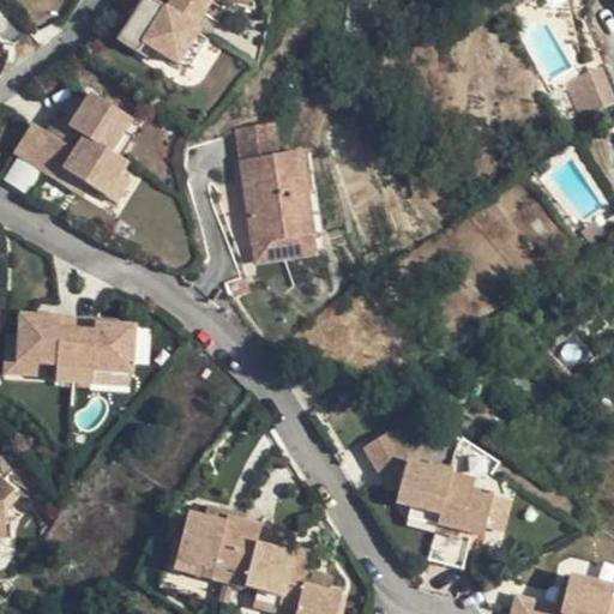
[(192,26),(169,12),(150,0),(144,0),(116,41),(137,54),(143,43),(154,49),(175,64),(179,60),(188,66),(209,37),(192,26)]
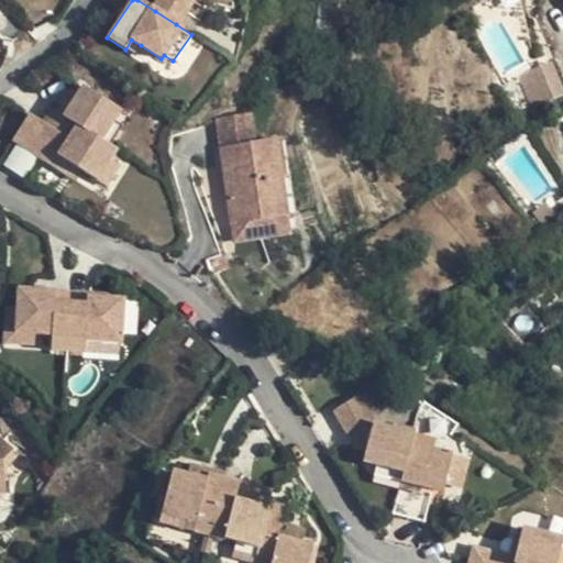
[(163,0),(155,11),(176,24),(194,0),(163,0)]
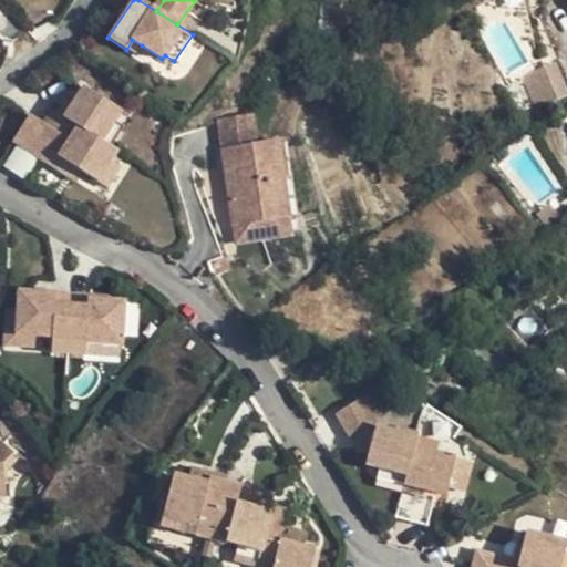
[(134,55),(142,45),(132,40),(126,50),(134,55)]
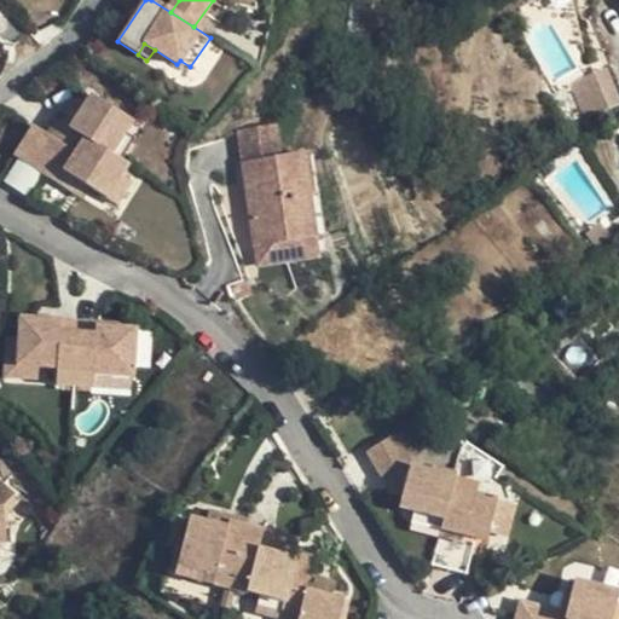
[(586,117),(618,102),(618,84),(613,70),(572,88),(586,117)]
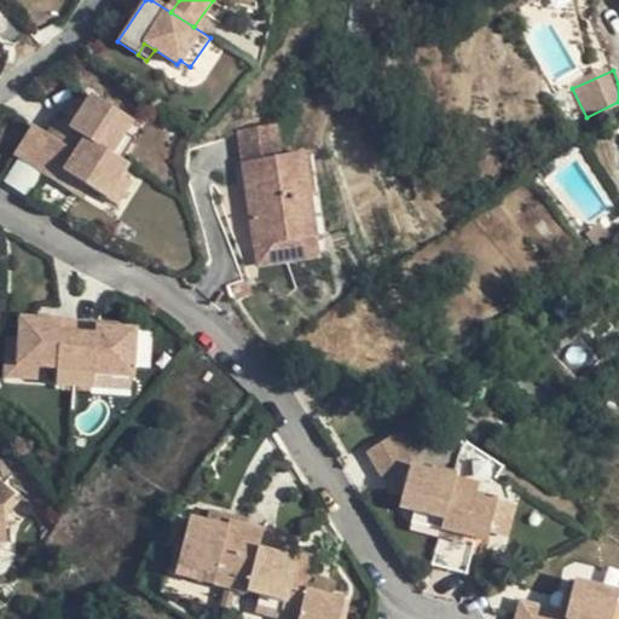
[(71,127),(62,121),(57,119),(47,133),(34,125),(13,155),(58,184),(64,174),(87,189),(105,200),(121,177),(128,165),(120,160),(110,154),(125,131),(132,120),(93,96),(86,106),(71,127)]
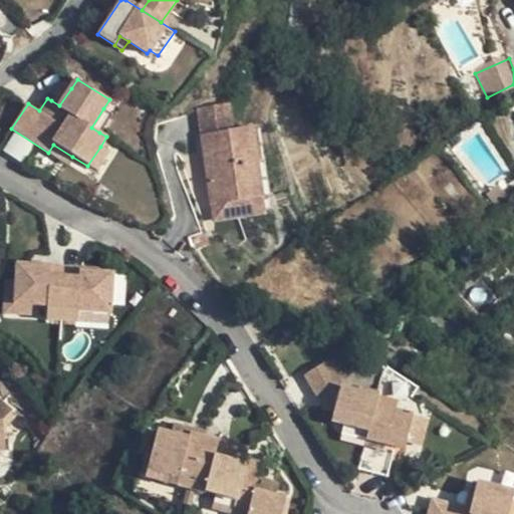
[(63,83),(51,100),(59,105),(71,88),(63,83)]
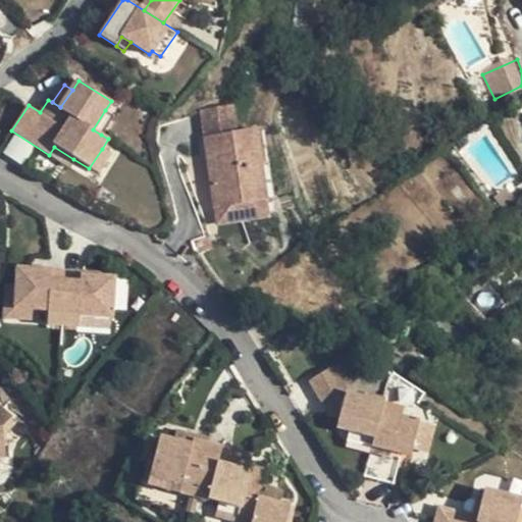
[(226,100),(202,112),(205,136),(230,133),(226,100)]
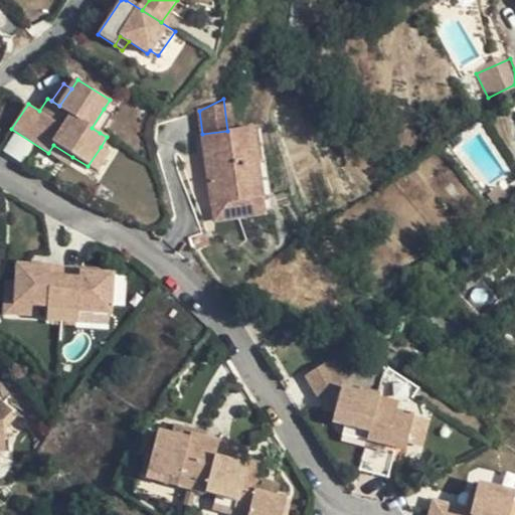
[(112,114),(104,109),(92,128),(100,133),(112,114)]
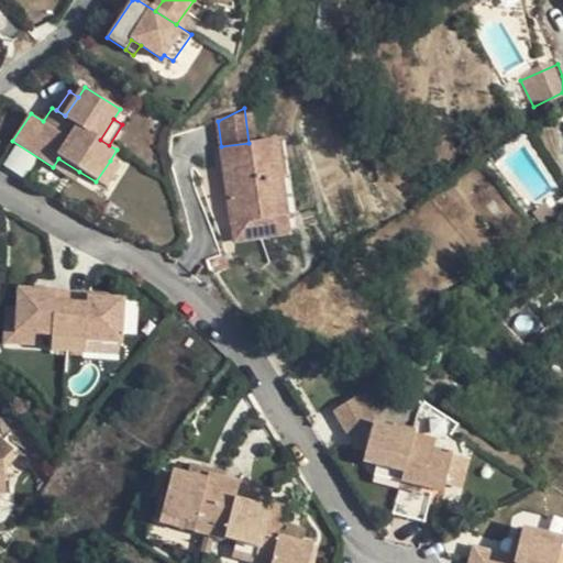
[(287,139),(278,140),(283,177),(278,177),(285,217),(297,214),(287,139)]
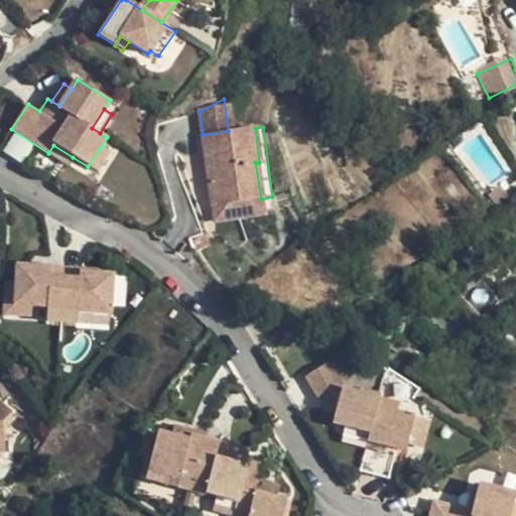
[(213,205),(261,199),(255,162),(259,162),(255,128),(228,131),(203,134),(206,158),(212,158),(215,179),(209,180),(213,205)]
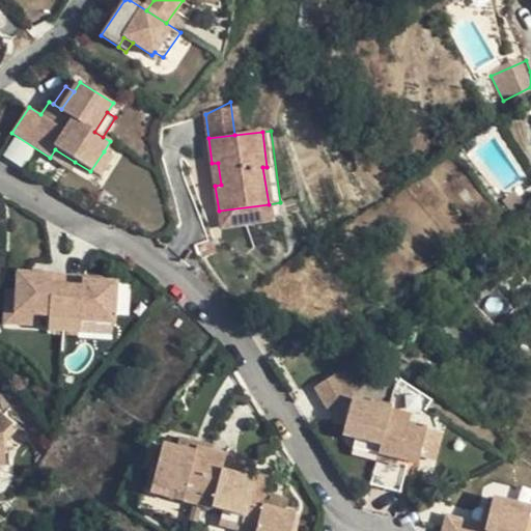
[(70,170),(75,162),(55,149),(50,158),(70,170)]
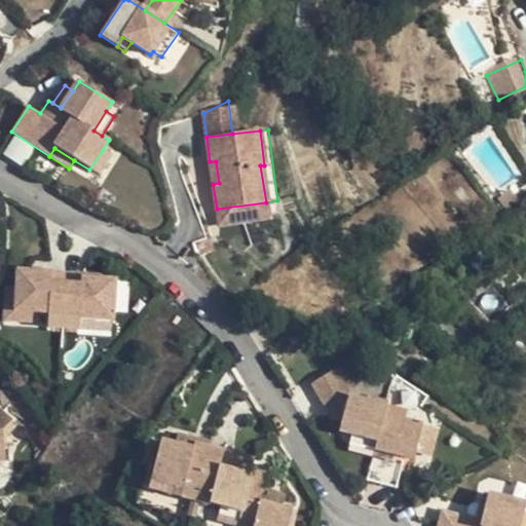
[(112,156),(103,150),(89,170),(99,176),(112,156)]
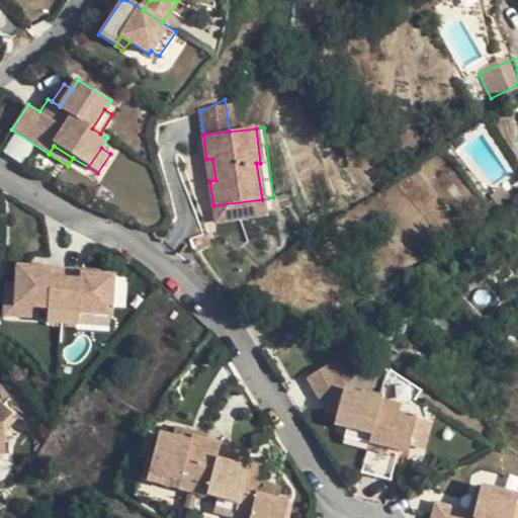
[(206,159),(209,181),(216,180),(212,159),(206,159)]
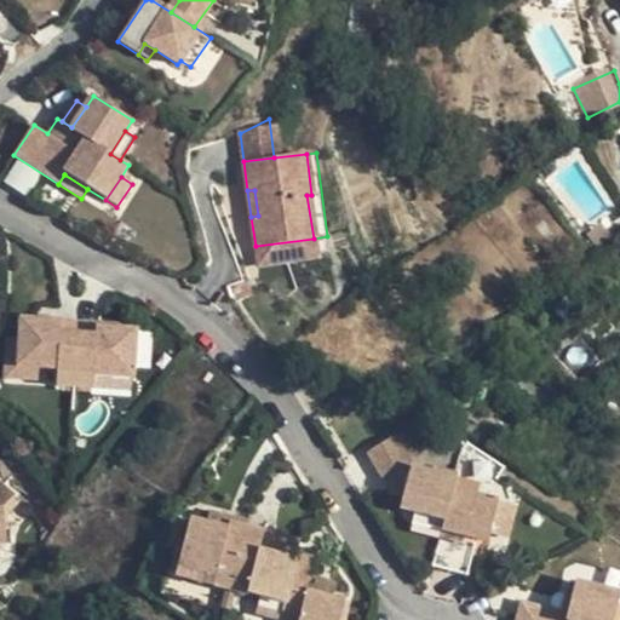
[(593,227),(583,236),(595,251),(606,241),(593,227)]
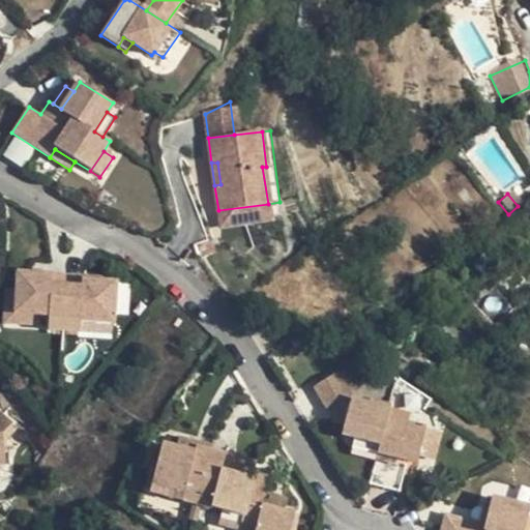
[(270,219),(268,204),(218,210),(221,226),(270,219)]
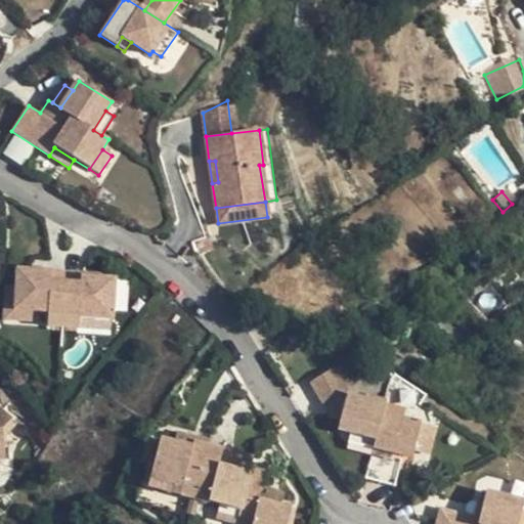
[(316,211),(318,214),(321,219),(322,221),(329,218),(323,207),(316,211)]
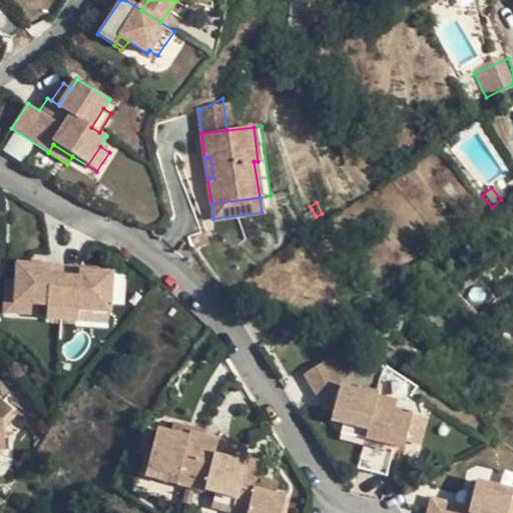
[(308,218),(315,214),(312,209),(305,213),(308,218)]
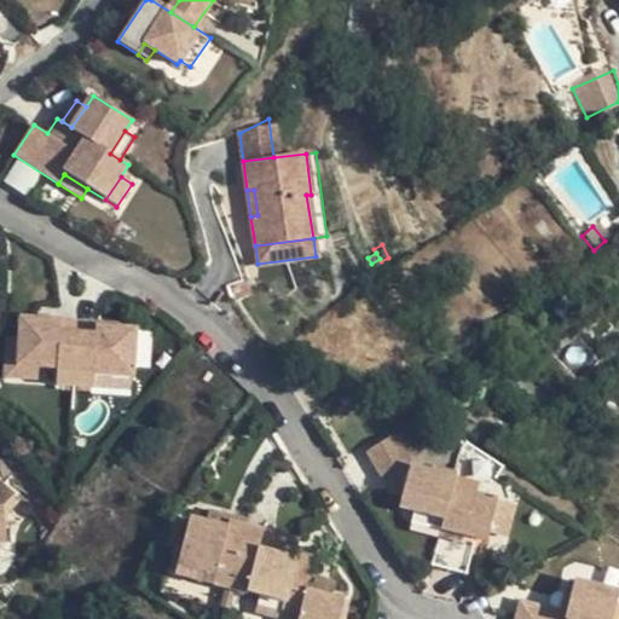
[(537,279),(528,288),(536,295),(544,288),(537,279)]
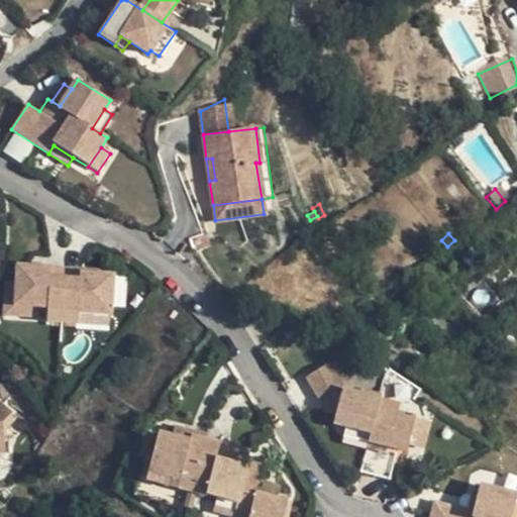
[(478,262),(468,253),(461,261),(473,269),(478,262)]
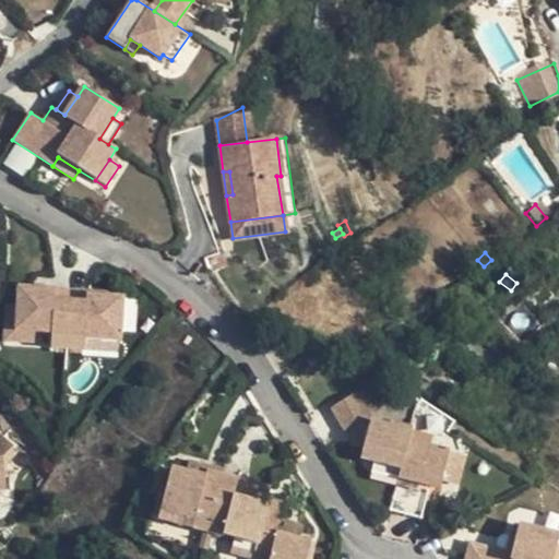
[(19,287),(18,305),(16,331),(39,332),(51,332),(51,347),(69,349),(70,290),(44,288),(32,288),(19,287)]
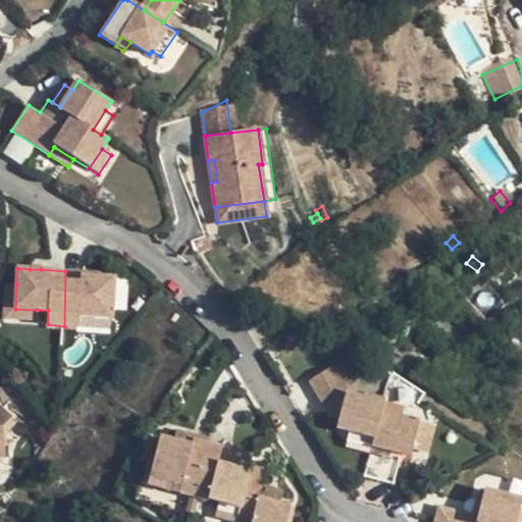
[(113,277),(99,276),(82,275),(82,272),(65,271),(64,326),(79,327),(79,315),(98,316),(112,317),(113,277)]
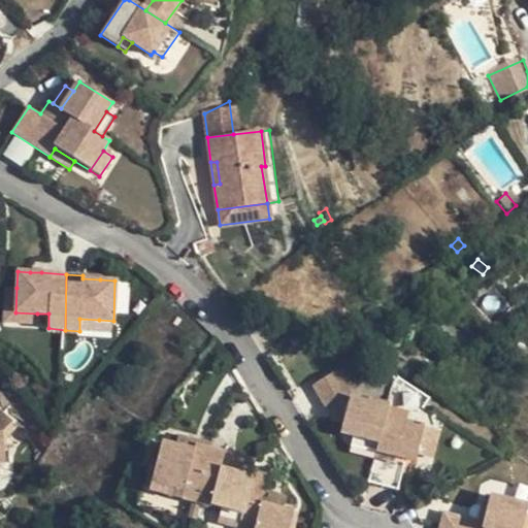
[(36,324),(37,314),(15,312),(17,288),(6,288),(5,322),(36,324)]
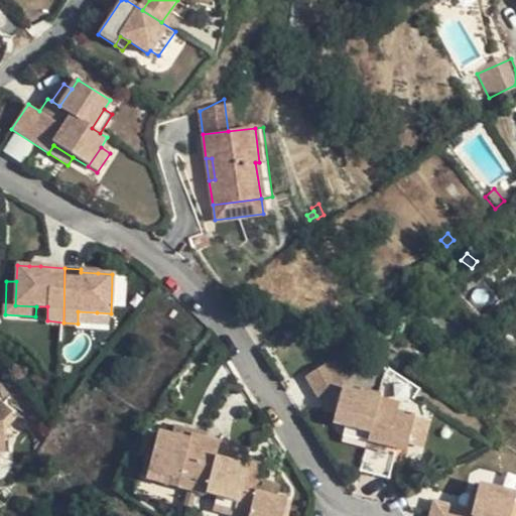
[(96,325),(97,312),(78,311),(78,324),(96,325)]
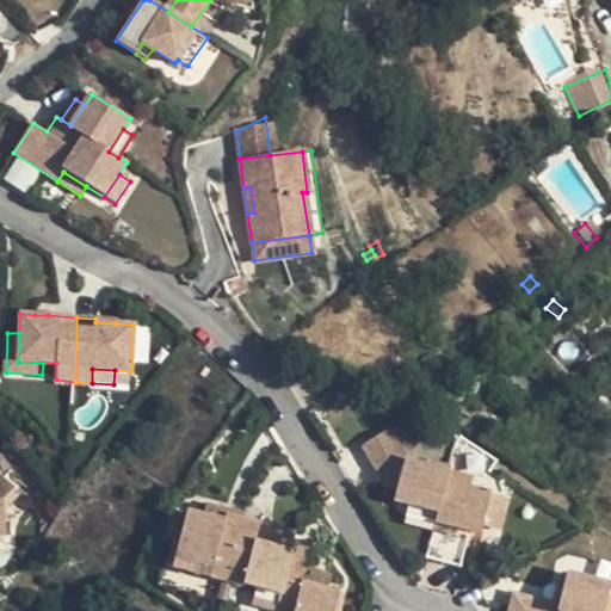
[(444,483),(448,471),(411,462),(389,427),(363,444),(382,475),(397,464),(402,470),(395,498),(394,500),(409,504),(437,511),(444,483)]
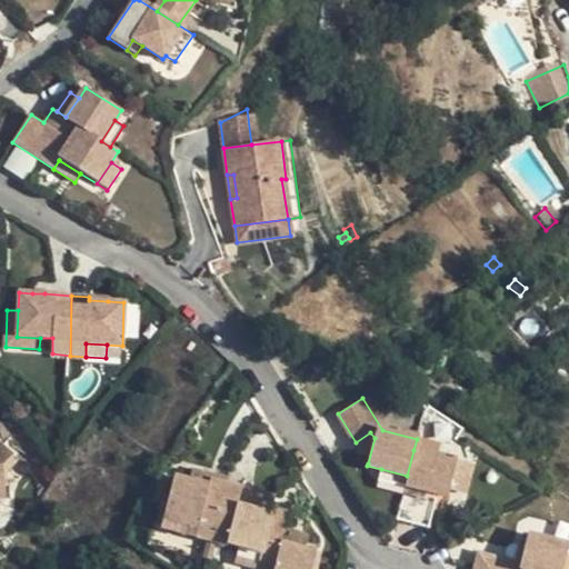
[(0,440),(6,446),(20,431),(11,423),(18,417),(0,401),(0,440)]
